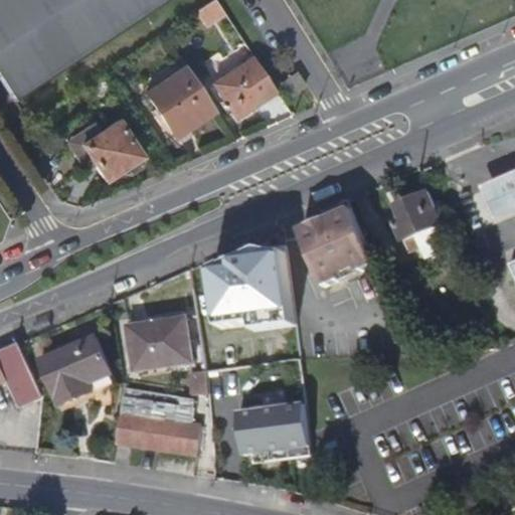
[(0,0),(0,78),(16,103),(171,0),(0,0)]
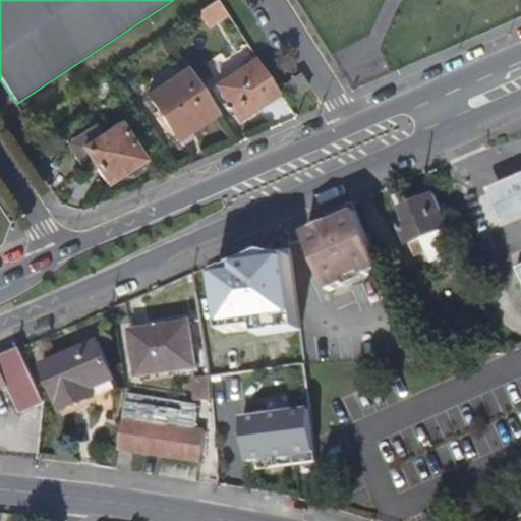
[(217,0),(201,11),(212,24),(228,12),(219,0),(217,0)]
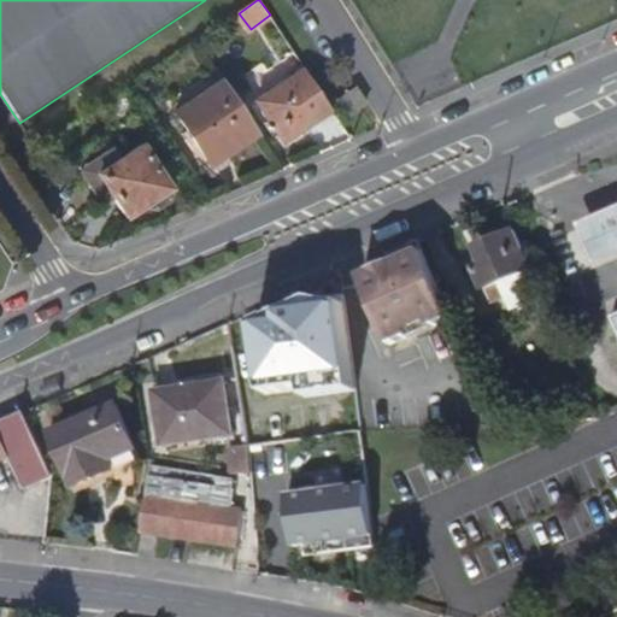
[(281,144),(330,115),(304,74),(256,105),(281,144)]
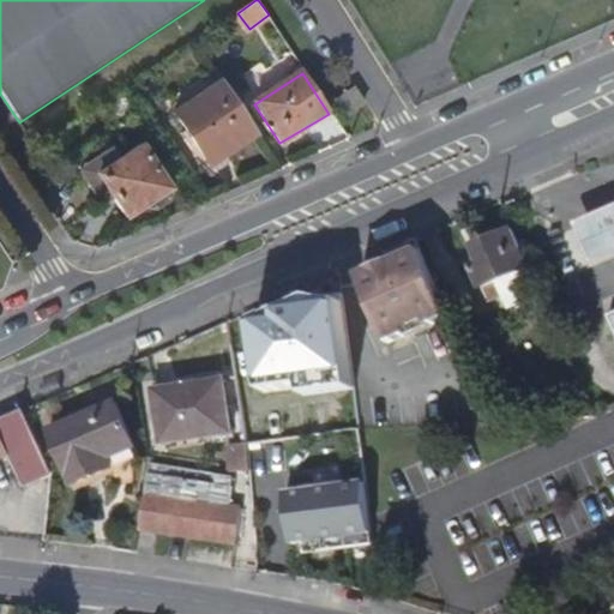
[(205,168),(254,137),(218,83),(169,114),(205,168)]
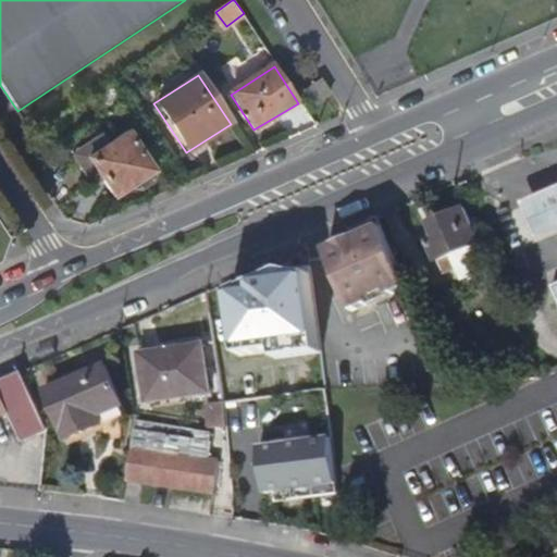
[(317,78),(311,82),(321,98),(327,94),(317,78)]
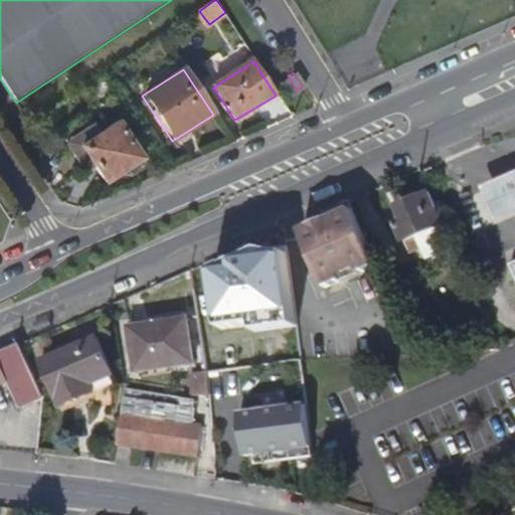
[(297,91),(288,75),(277,82),(287,98),(297,91)]
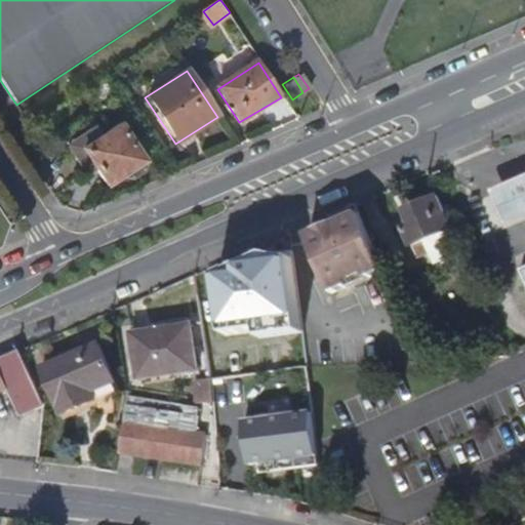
[(87,121),(61,140),(82,174),(92,168),(104,187),(118,177),(125,182),(146,167),(118,121),(97,136),(87,121)]
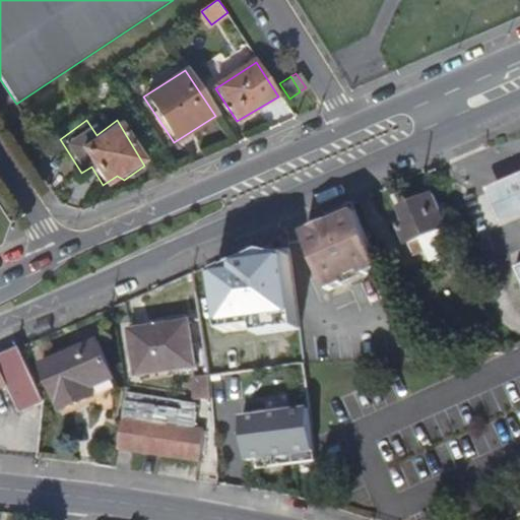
[(519,178),(490,192),(504,226),(519,218),(519,178)]
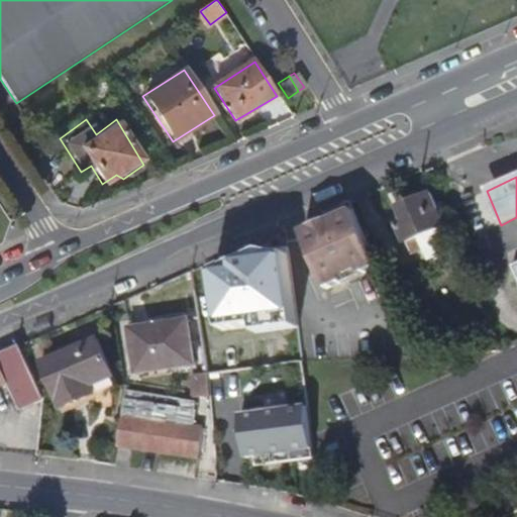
[(446,227),(433,196),(398,212),(403,224),(398,227),(410,255),(421,249),(417,240),(433,233),(446,227)]
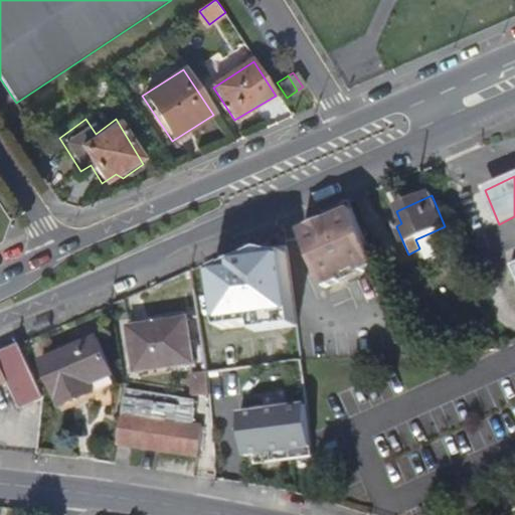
[(361,276),(378,268),(353,210),(350,202),(324,213),(328,222),(312,230),(314,235),(304,239),(326,290),(342,282),(341,279),(359,272),(361,276)]
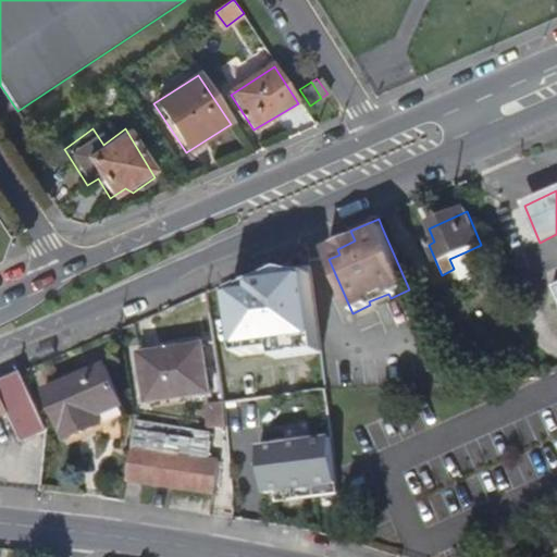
[(497,236),(485,242),(495,269),(508,263),(497,236)]
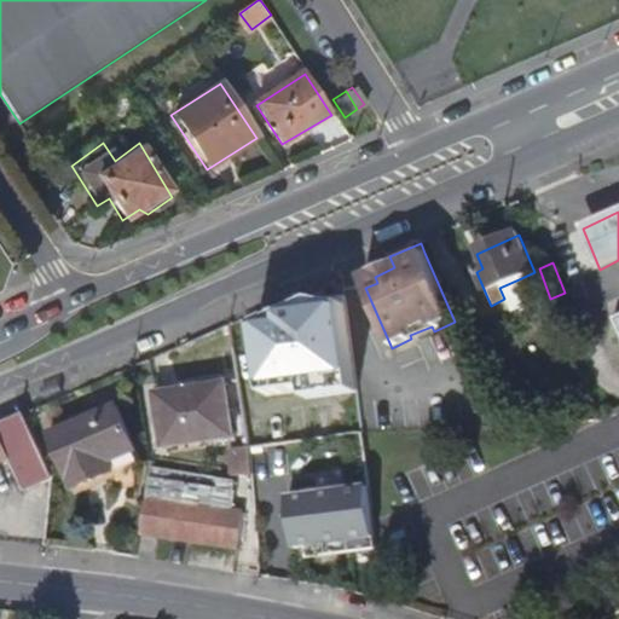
[(534,272),(519,279),(525,294),(541,288),(534,272)]
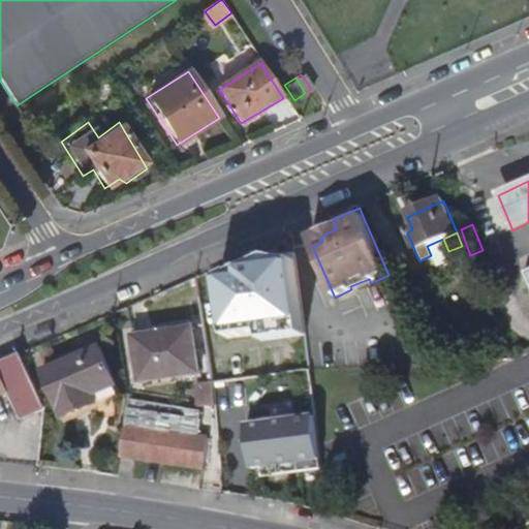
[(322,242),(320,237),(310,241),(312,246),(322,242)]
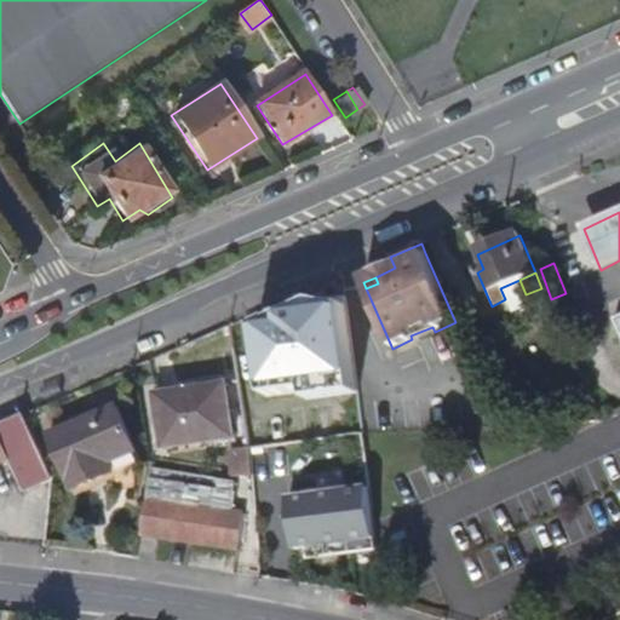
[(356,386),(345,299),(315,303),(316,317),(285,321),(285,316),(257,329),(264,397),(356,386)]
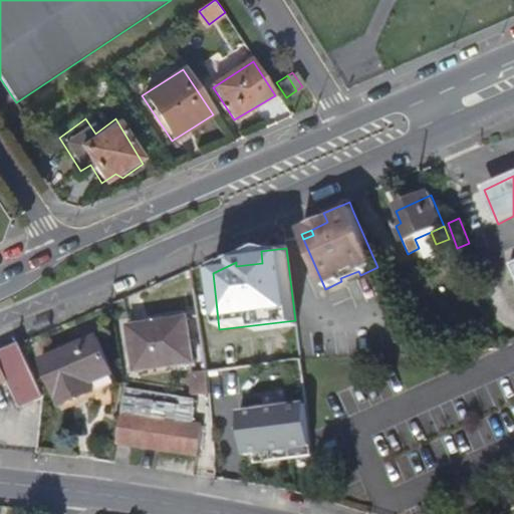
[(261,251),(236,262),(236,266),(262,263),(261,251)]
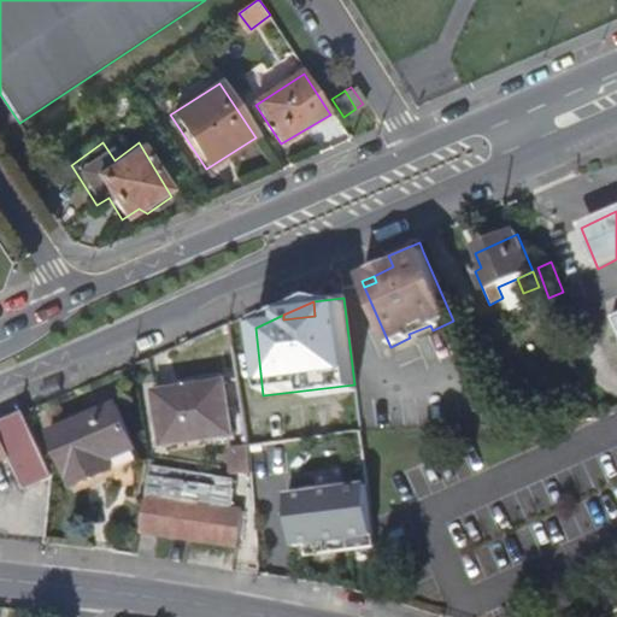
[(434,334),(433,330),(430,325),(409,334),(410,338),(412,342),(434,334)]
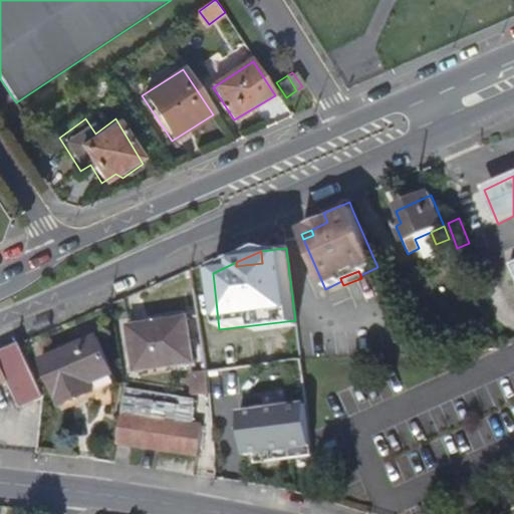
[(189,318),(129,327),(137,372),(196,363),(189,318)]
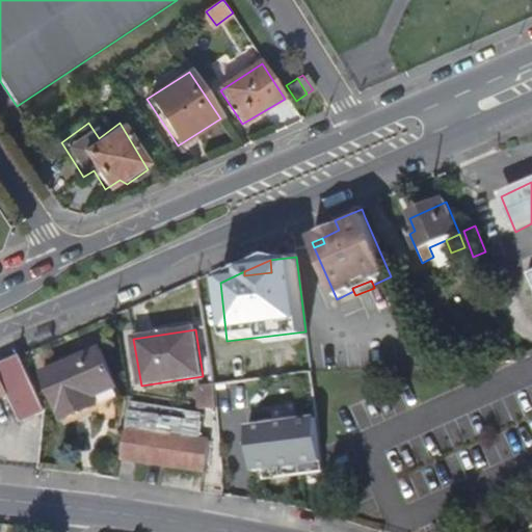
[(99,351),(43,375),(63,423),(96,407),(92,399),(115,390),(99,351)]
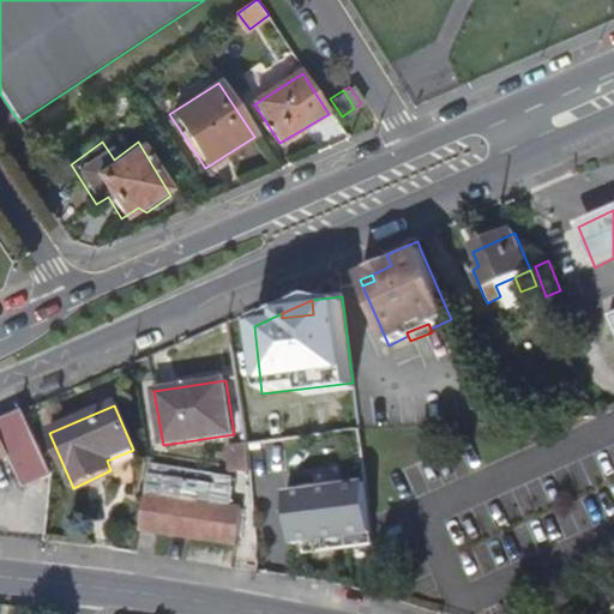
[(20,488),(49,476),(24,413),(0,422),(0,459),(7,457),(20,488)]
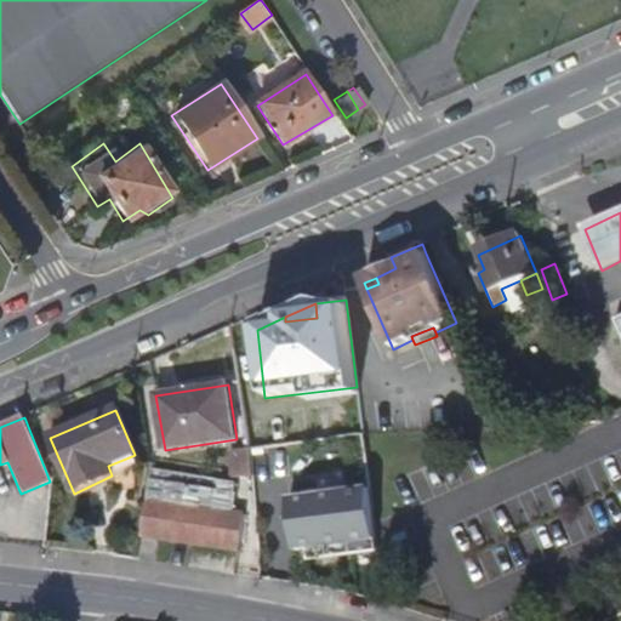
[(255,448),(233,449),(234,477),(256,476),(255,448)]
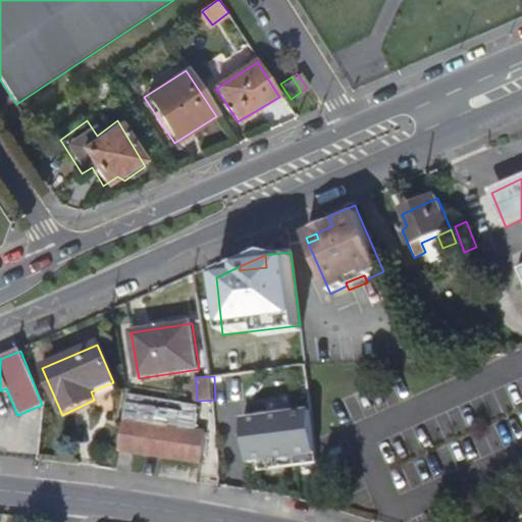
[(318,465),(311,413),(243,421),(248,463),(257,462),(258,472),(278,469),(277,460),(293,458),(294,468),(318,465)]
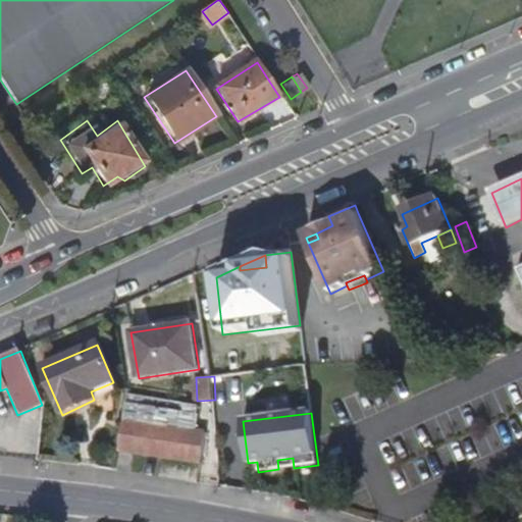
[(123,421),(118,452),(198,466),(203,432),(123,421)]
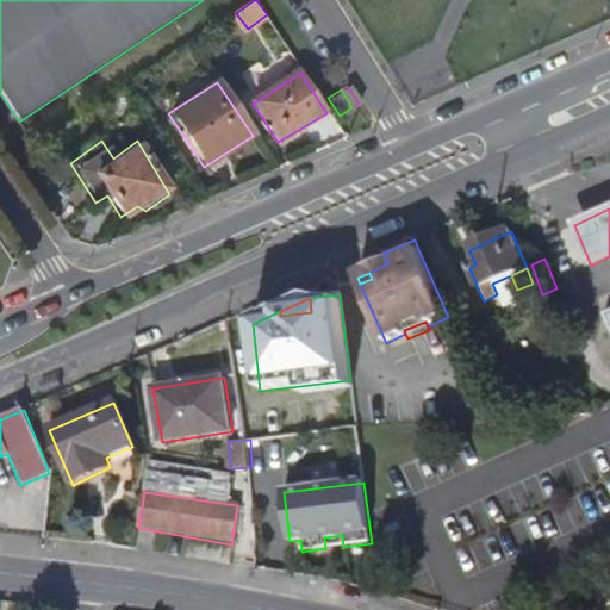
[(343,547),(342,535),(324,537),(325,548),(343,547)]
